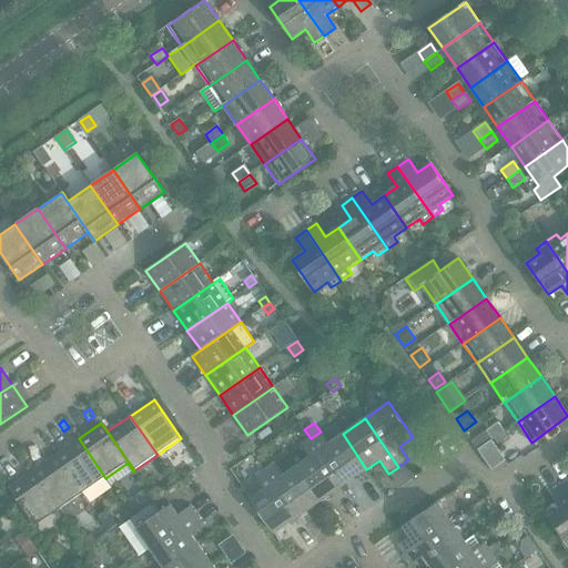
[(487,432),(493,439),(494,439),(505,432),(498,423),(487,432)]
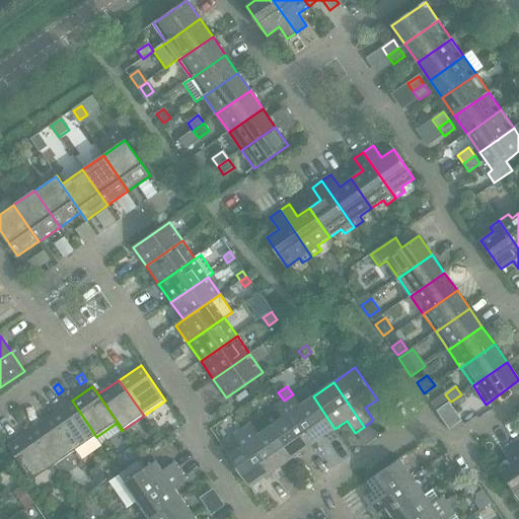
[(245,390),(236,397),(240,401),(248,395),(245,390)]
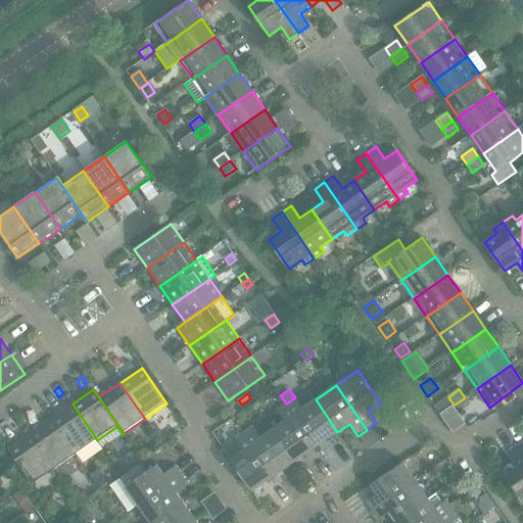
[(337,432),(316,399),(302,409),(295,397),(286,403),(316,446),(337,432)]
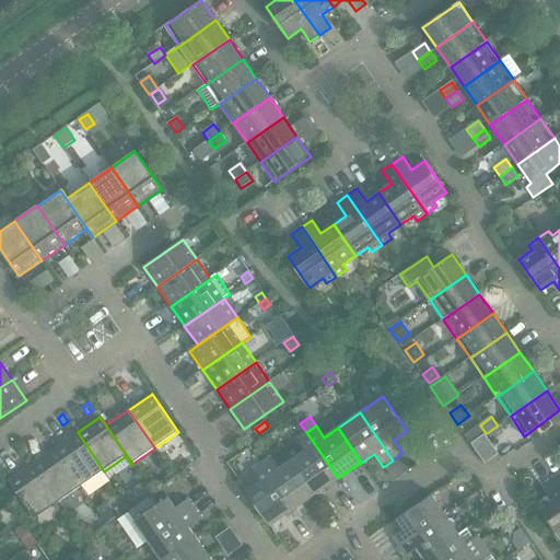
[(498,426),(487,433),(490,439),(502,431),(498,426)]
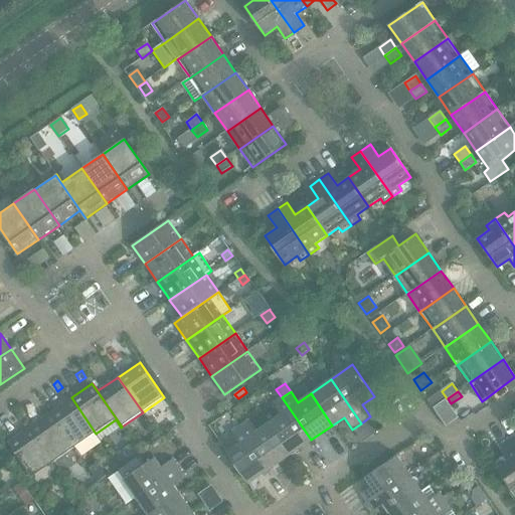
[(74,448),(96,434),(71,397),(50,412),(74,448)]
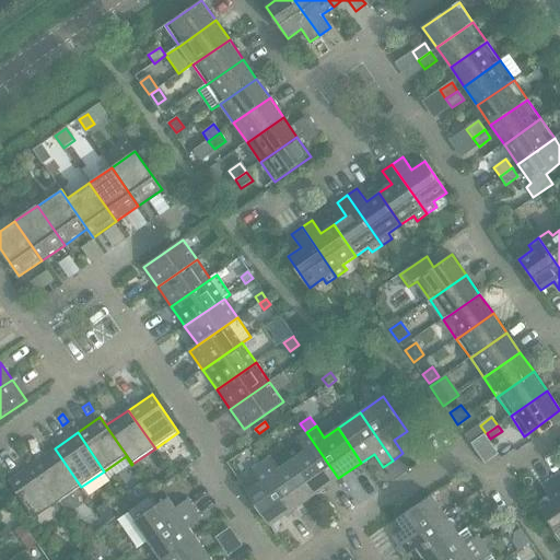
[(316,494),(338,478),(306,432),(296,439),(305,451),(292,459),(316,494)]
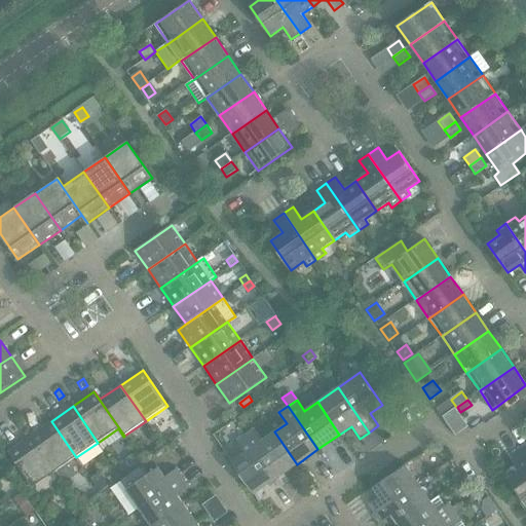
[(457,408),(444,417),(454,431),(457,435),(470,425),(468,425),(457,408)]
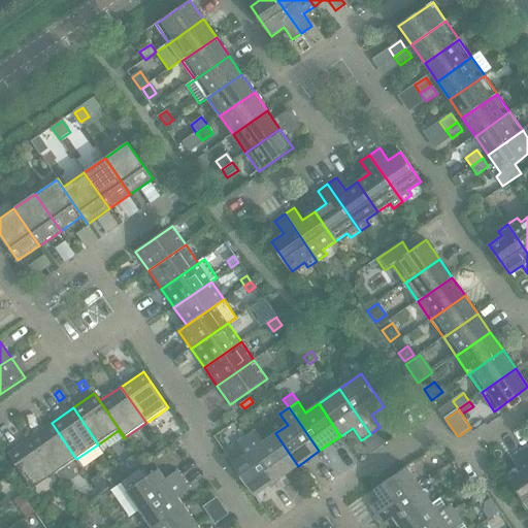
[(56,473),(76,459),(52,423),(30,437),(56,473)]
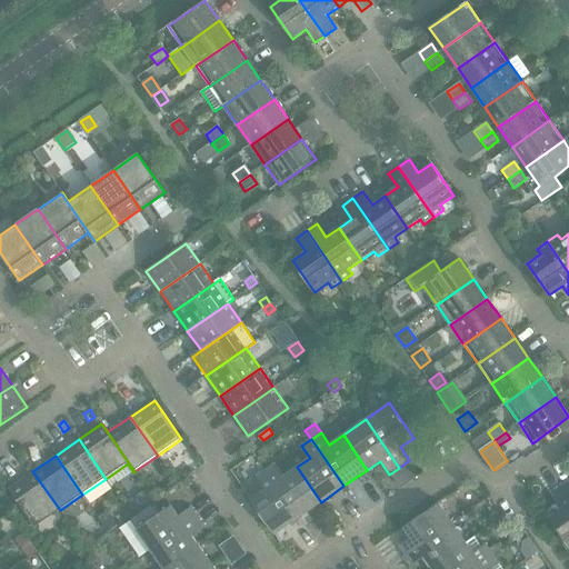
[(321,502),(297,467),(283,477),(276,465),(266,471),(298,518),(321,502)]
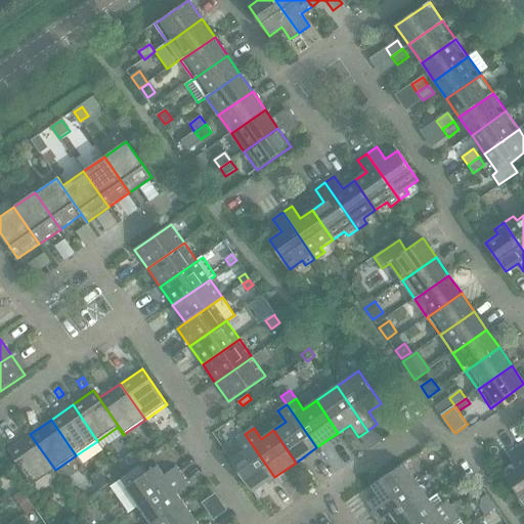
[(33,485),(55,470),(30,434),(8,449),(33,485)]
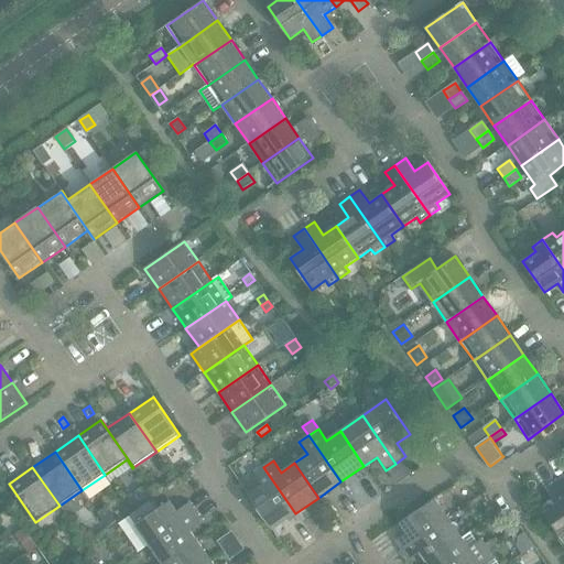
[(272,529),(295,513),(263,467),(253,474),(262,486),(248,495),(272,529)]
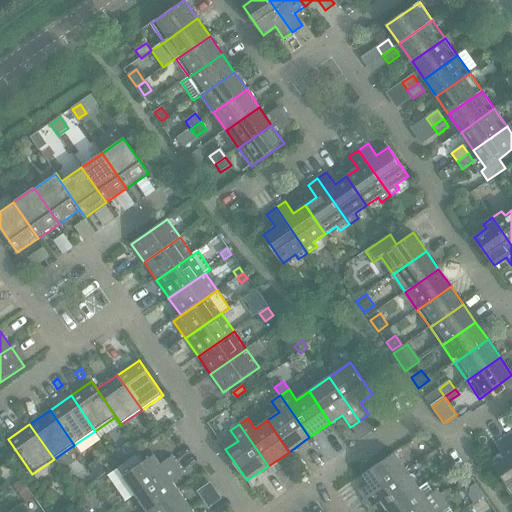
[(511,445),(507,438),(498,444),(506,457),(494,465),(511,490),(511,445)]
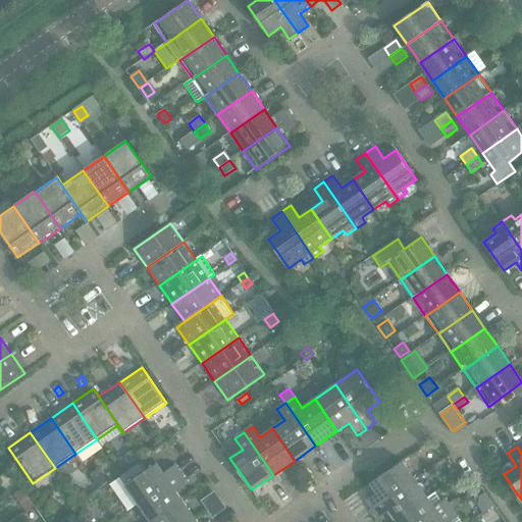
[(133,450),(123,456),(129,465),(140,458),(133,450)]
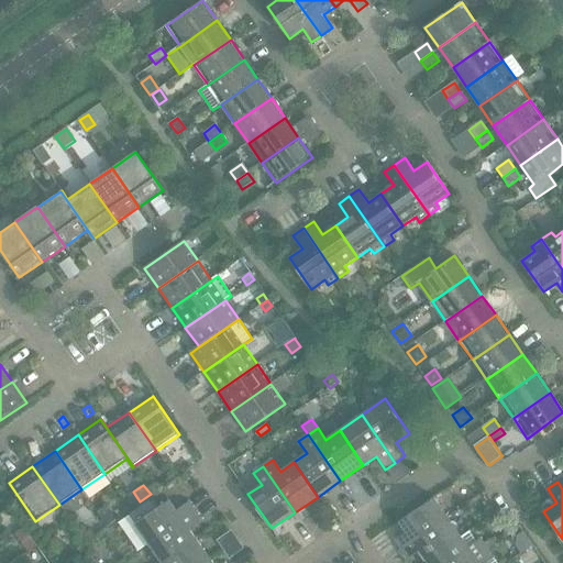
[(154,498),(130,516),(132,519),(135,523),(150,544),(195,511),(188,501),(176,510),(169,500),(161,507),(154,498)]
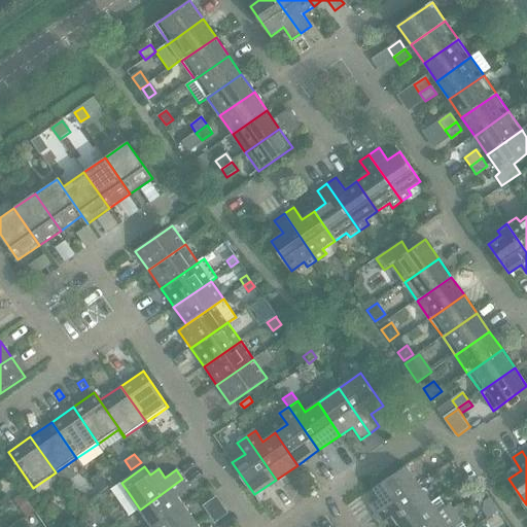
[(376,515),(419,485),(406,466),(374,488),(381,498),(370,505),(376,515)]
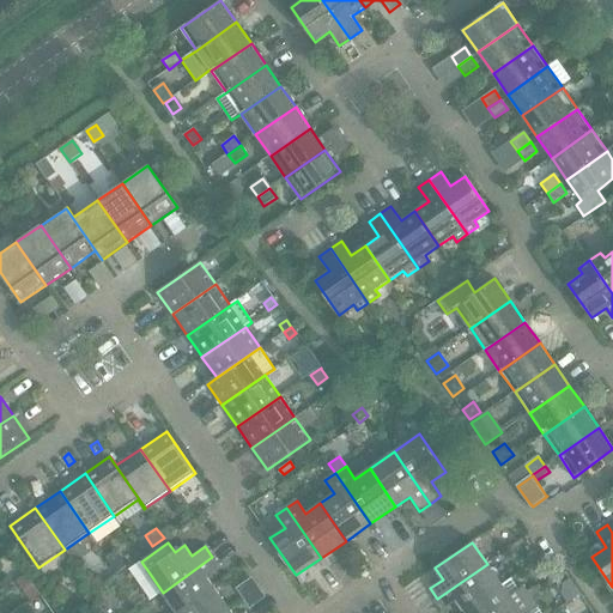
[(0,562),(5,569),(17,562),(11,553),(0,560),(0,562)]
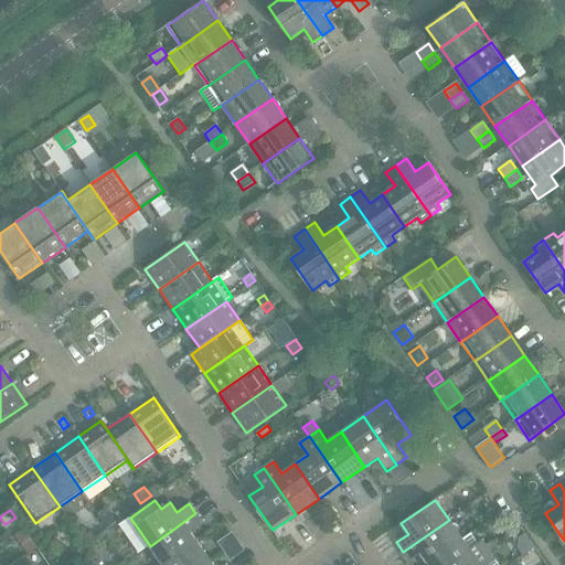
[(107,510),(98,515),(102,520),(110,514),(107,510)]
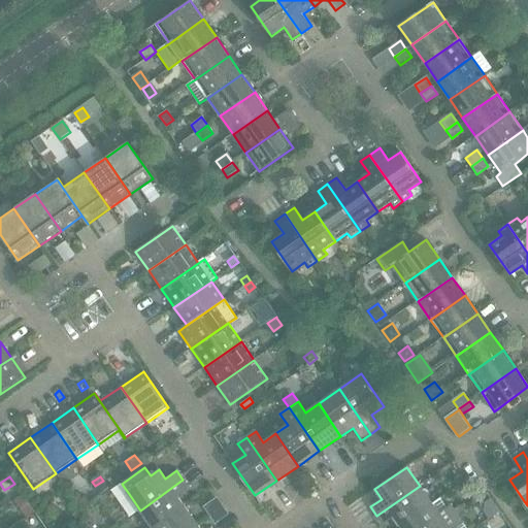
[(152,527),(153,527),(185,506),(178,497),(190,489),(183,480),(140,510),(152,527)]
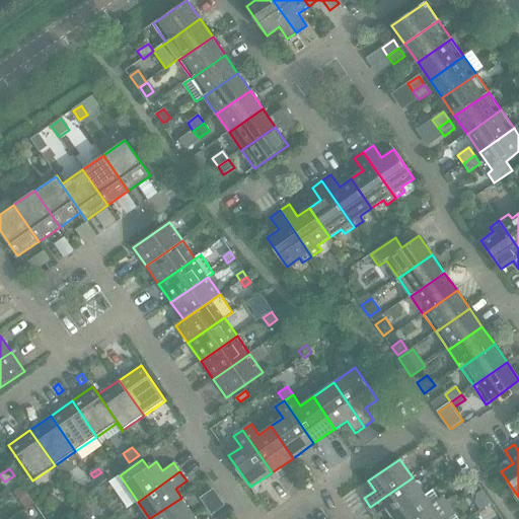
[(93,477),(99,486),(106,480),(101,472),(93,477)]
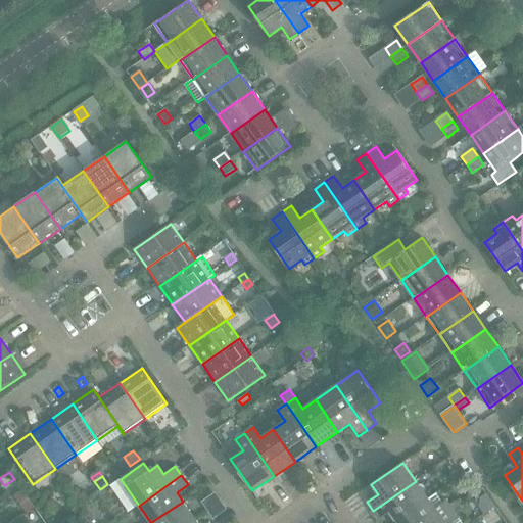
[(396,522),(429,500),(416,481),(373,511),(380,520),(390,513),(396,522)]
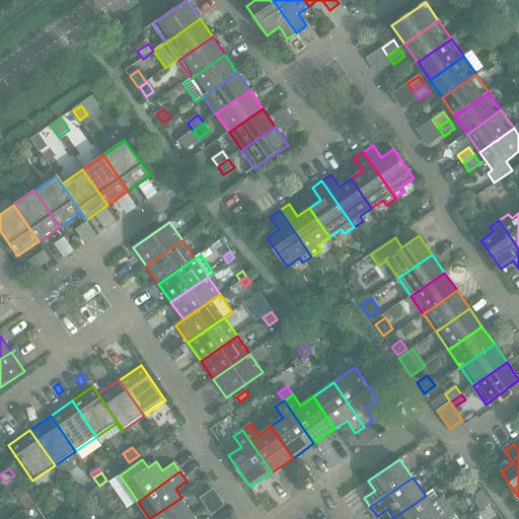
[(13,492),(26,510),(33,504),(21,486),(13,492)]
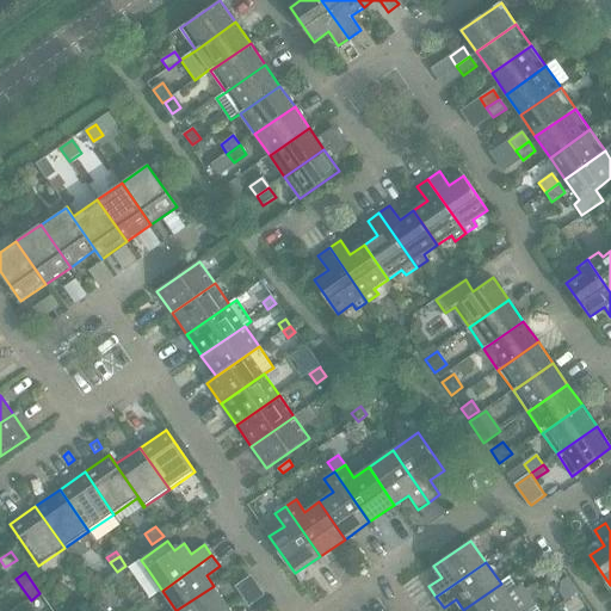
[(103,582),(97,574),(87,581),(93,590),(103,582)]
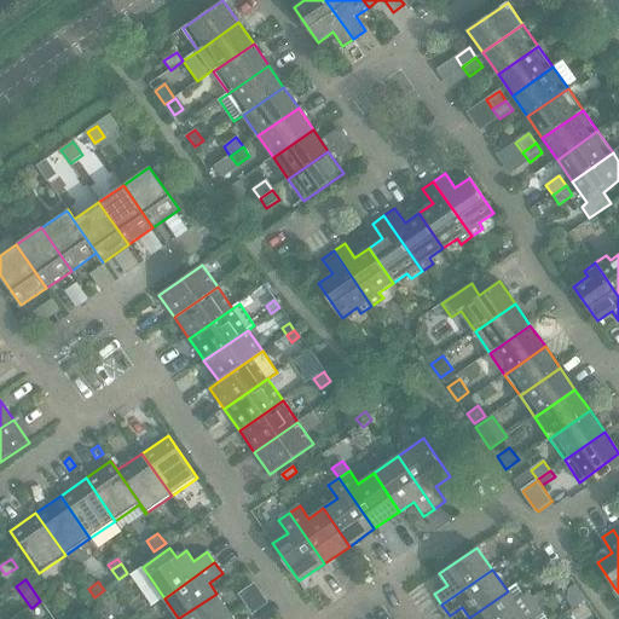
[(515,585),(508,591),(469,618),(470,618),(512,618),(536,603),(543,597),(539,593),(532,599),(527,593),(522,596),(515,585)]
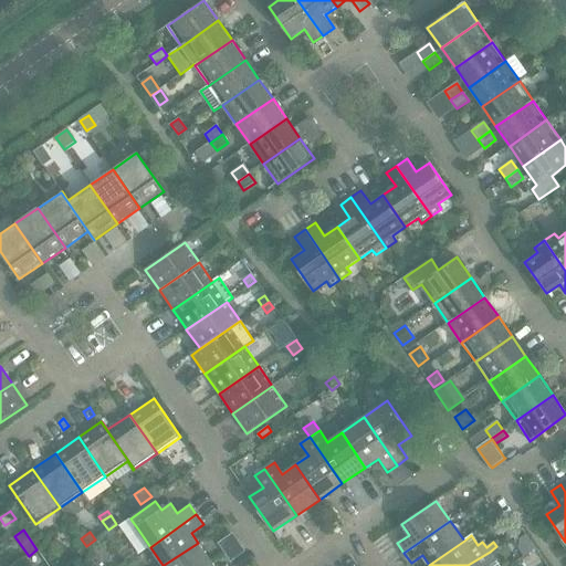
[(522,540),(521,549),(525,556),(535,548),(536,548),(527,536),(526,536),(522,540)]
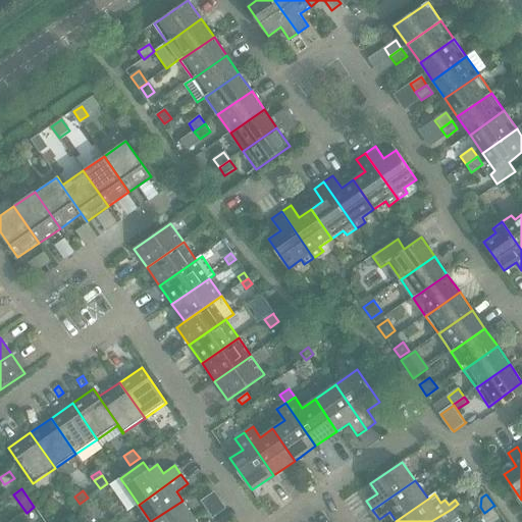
[(190,521),(195,518),(183,501),(151,521),(190,521)]
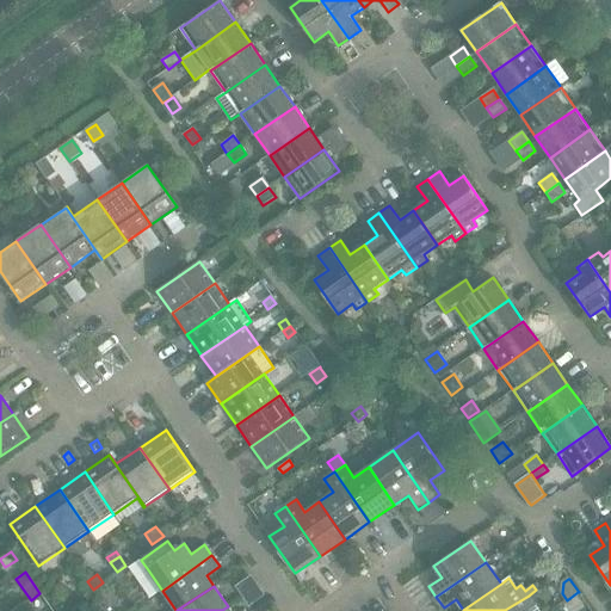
[(538,610),(529,596),(505,610),(538,610)]
